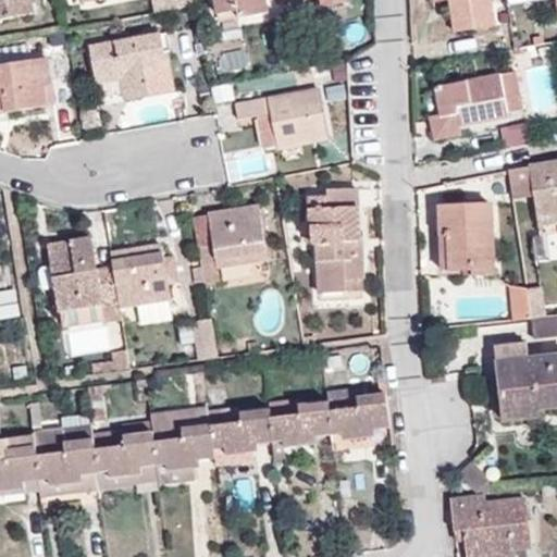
[(0,0),(0,20),(34,14),(31,0),(0,0)]
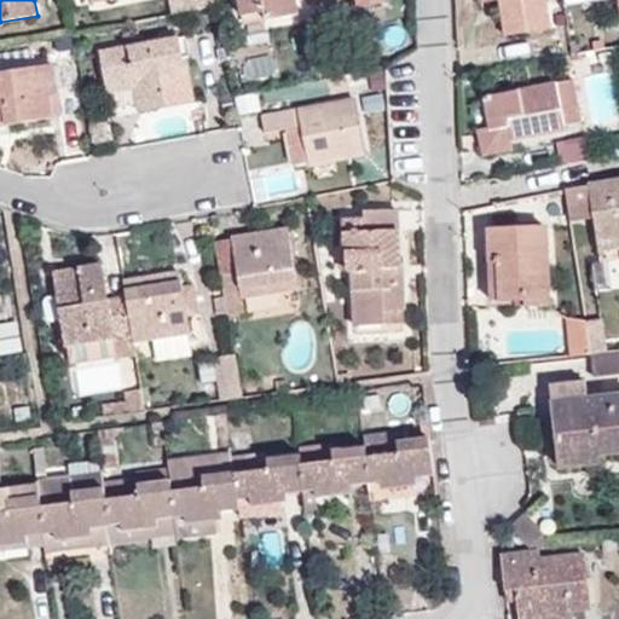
[(172,0),(169,0),(173,15),(196,10),(194,0),(172,0)]
